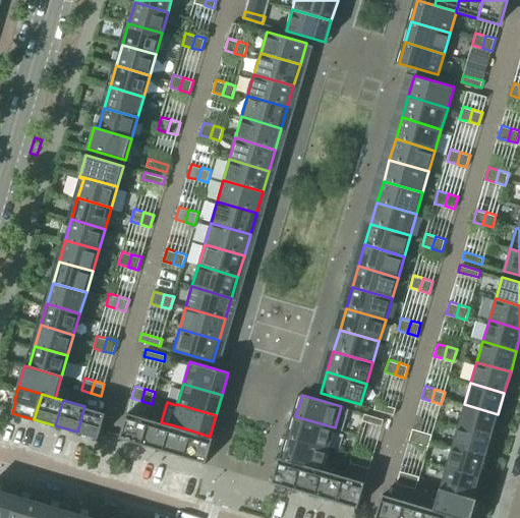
[(377,402),(374,408),(374,409),(394,414),(396,407),(377,402)]
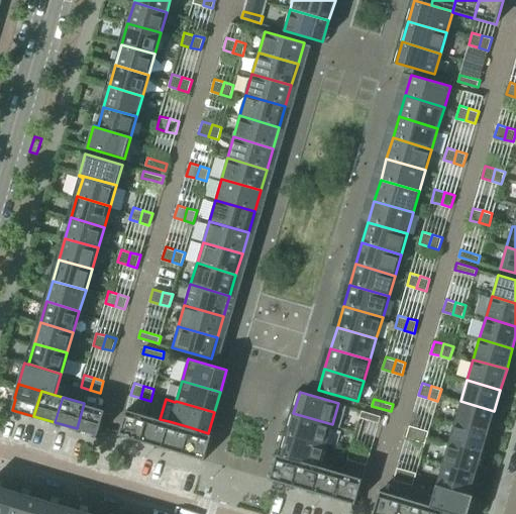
[(460,401),(454,422),(488,431),(494,411),(460,401)]
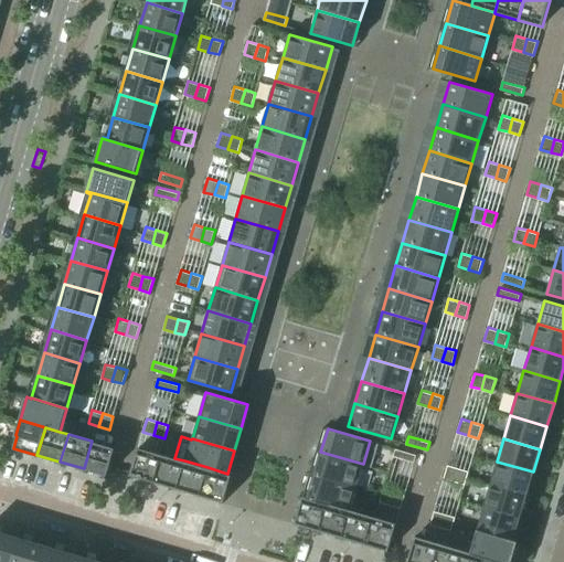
[(92,441),(84,468),(107,475),(115,447),(92,441)]
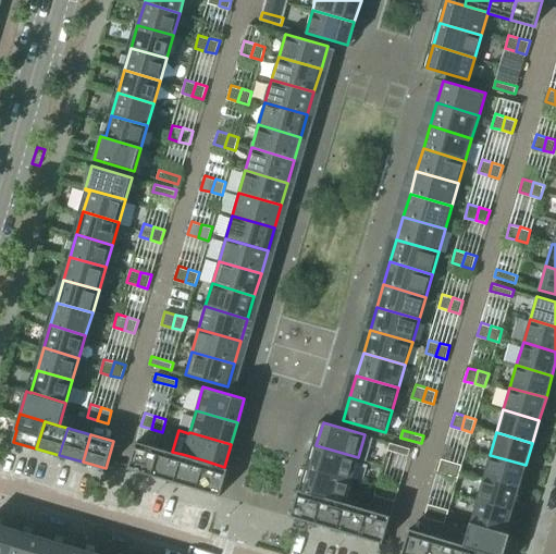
[(128,468),(151,475),(159,447),(136,441),(128,468)]
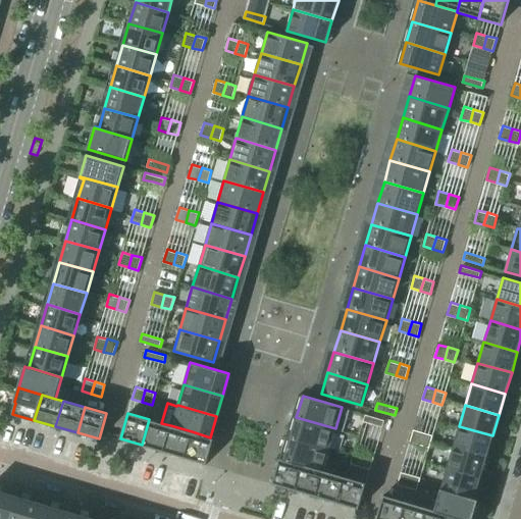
[(363,420),(382,426),(384,419),(365,414),(363,420)]
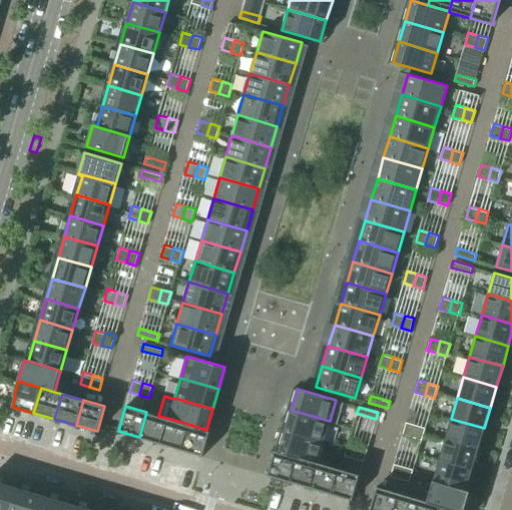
[(285,430),(324,442),(330,421),(291,410),(285,430)]
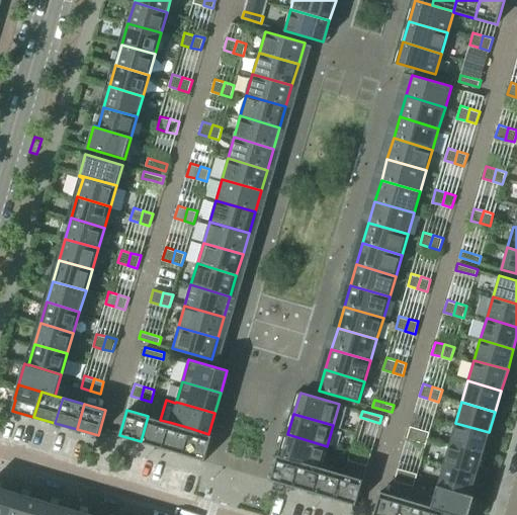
[(141,441),(162,447),(169,422),(160,420),(148,416),(141,441)]
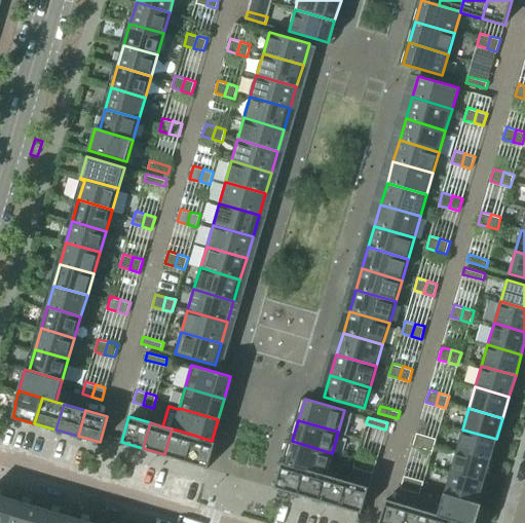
[(164,454),(186,460),(193,435),(172,428),(164,454)]
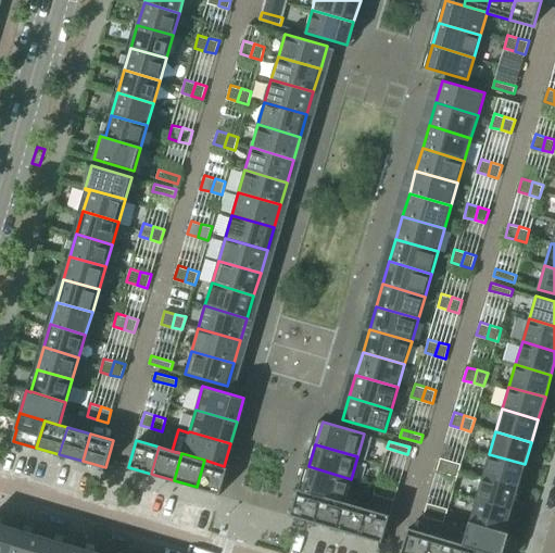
[(489,454),(482,476),(518,487),(525,464),(489,454)]
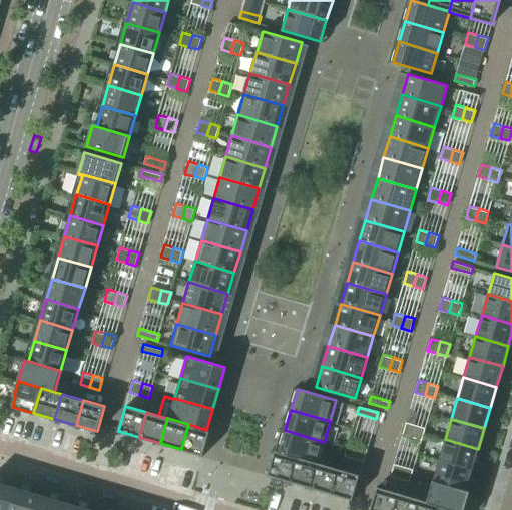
[(403,434),(412,436),(416,424),(406,422),(403,434)]
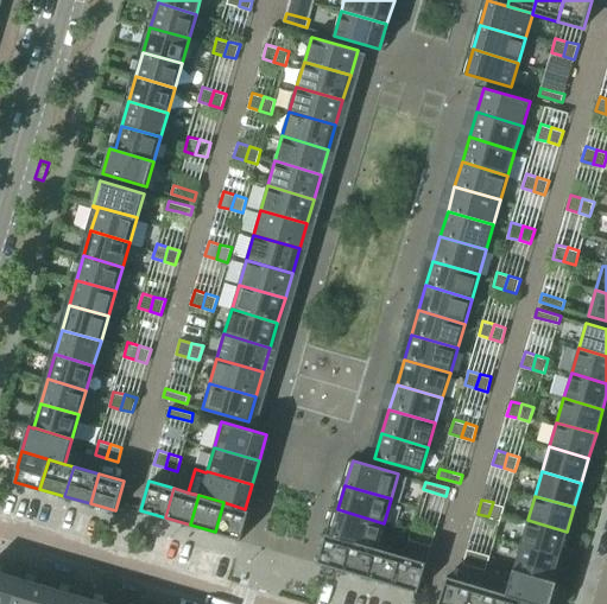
[(223,502),(215,532),(241,540),(250,510),(245,509),(223,502)]
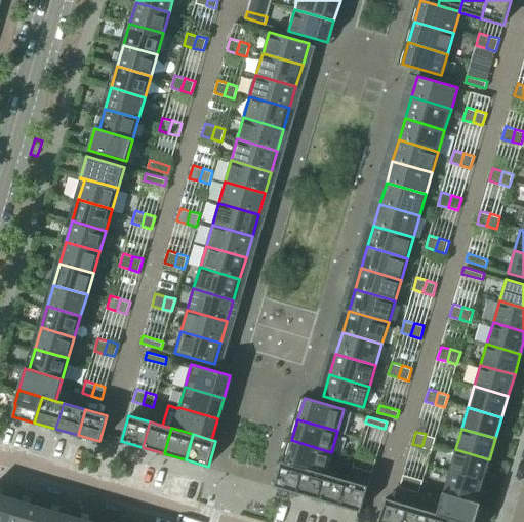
[(426,434),(421,446),(432,449),(435,437),(426,434)]
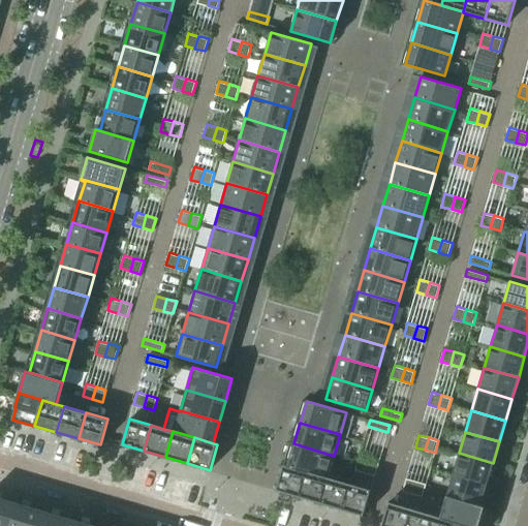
[(305,470),(328,476),(334,456),(293,443),(287,465),(305,470)]
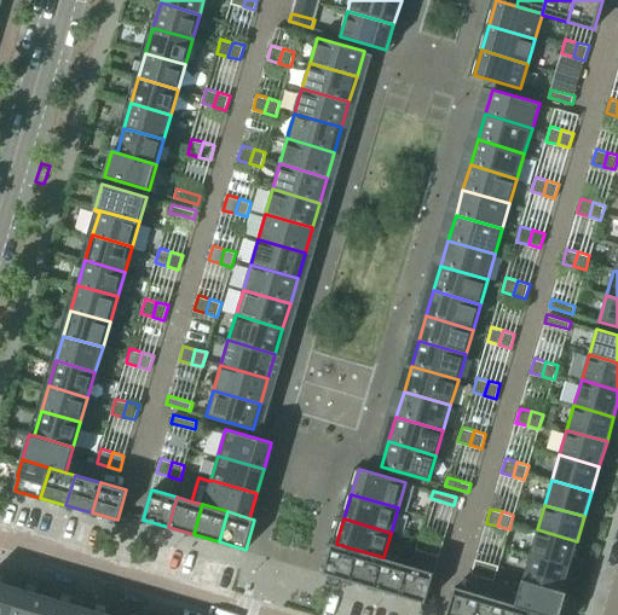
[(537,529),(530,555),(570,567),(577,541),(537,529)]
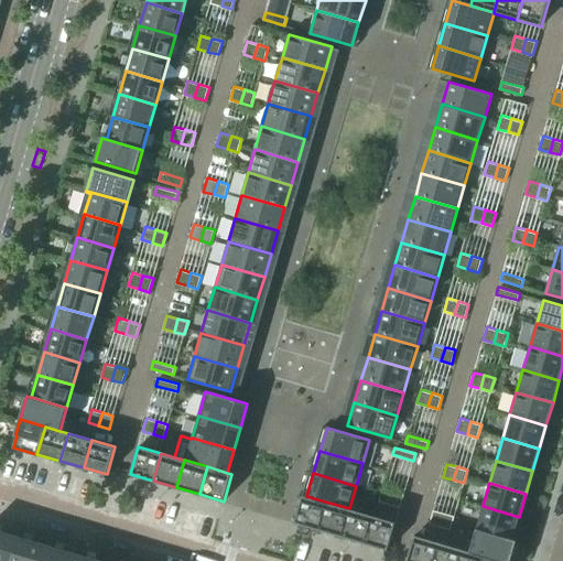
[(379,500),(389,504),(393,491),(382,487),(379,500)]
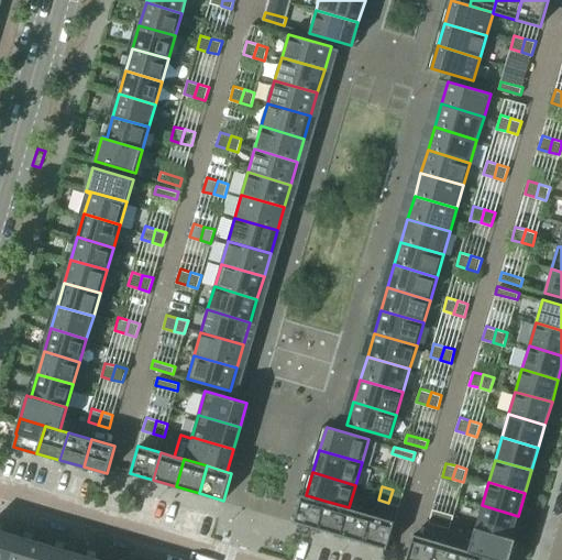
[(393,490),(388,503),(399,506),(404,493),(393,490)]
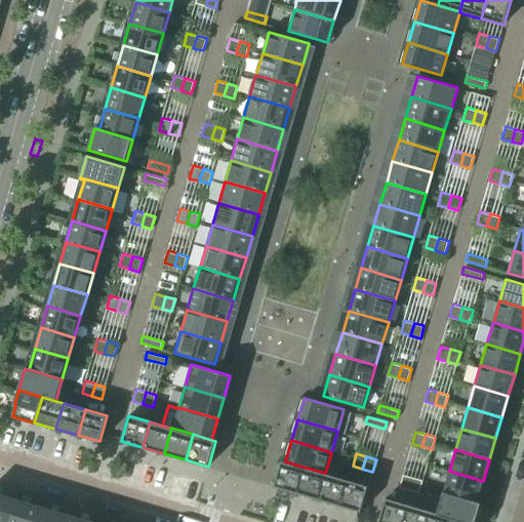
[(274,486),(295,492),(303,467),(285,462),(281,460),(274,486)]
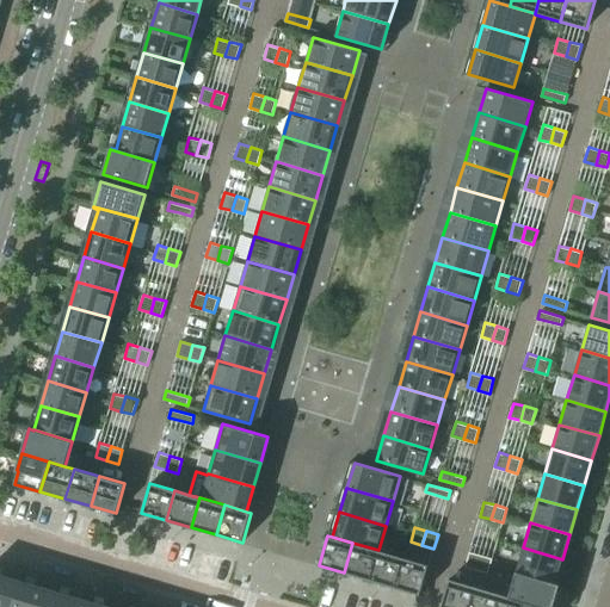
[(344,573),(369,580),(379,550),(352,543),(344,573)]
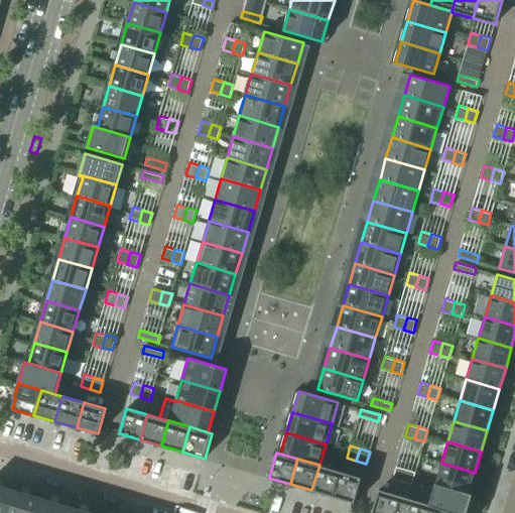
[(441,463),(435,484),(473,495),(473,494),(469,493),(475,473),(441,463)]
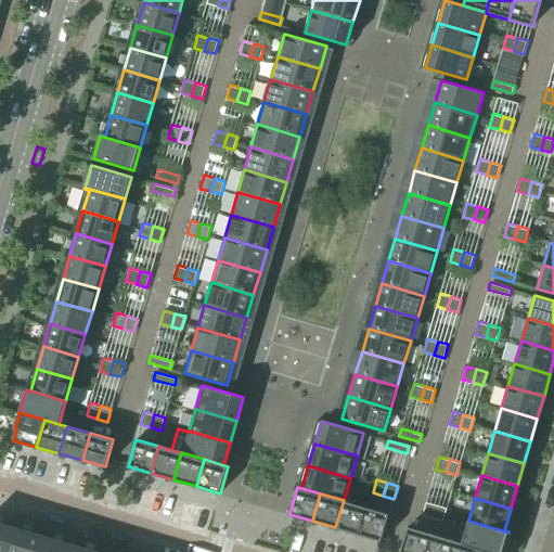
[(335,527),(358,534),(366,506),(344,500),(335,527)]
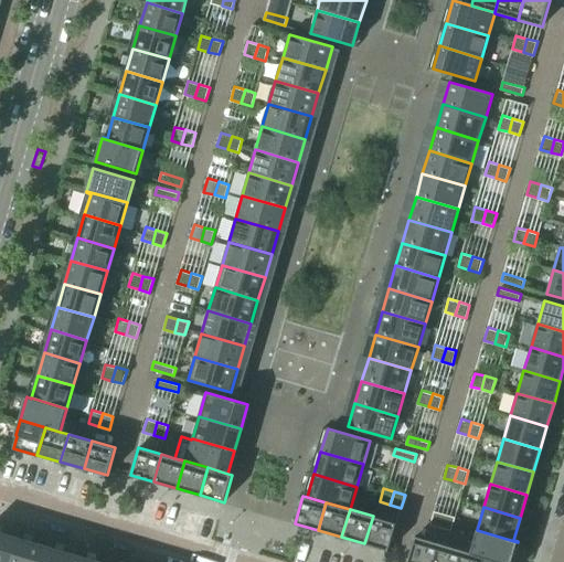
[(431,523),(440,527),(445,513),(434,510),(431,523)]
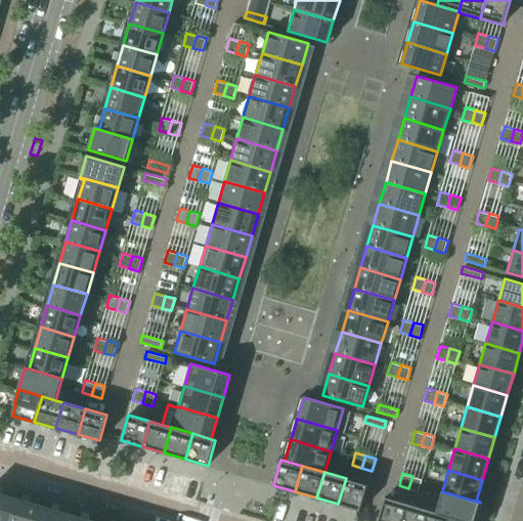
[(412,476),(408,488),(419,490),(422,478),(412,476)]
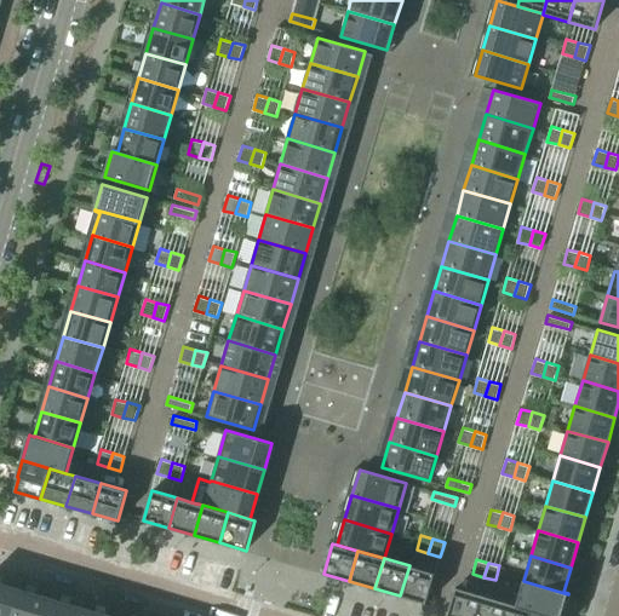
[(410,565),(400,596),(427,603),(435,573),(410,565)]
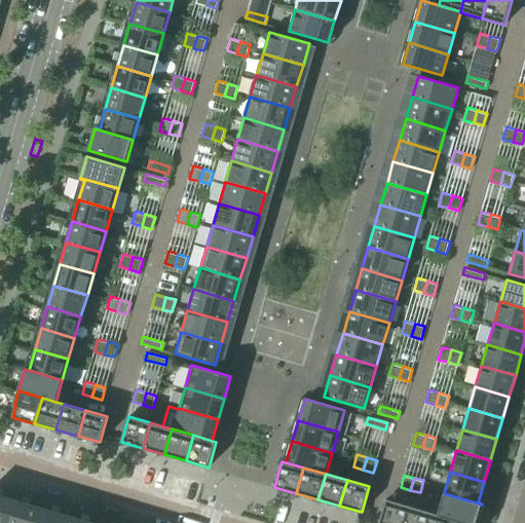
[(99,522),(0,493),(0,522),(99,522)]
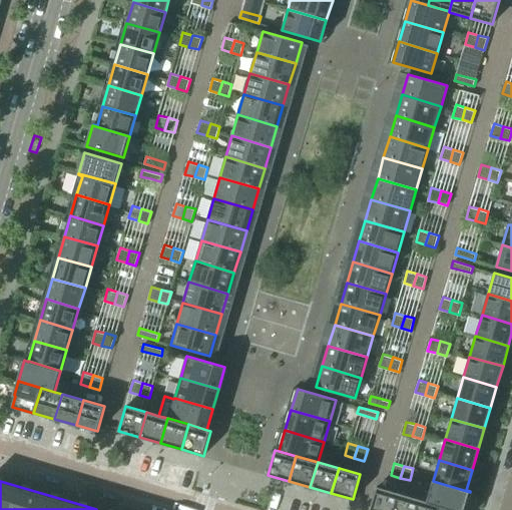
[(427,501),(441,504),(460,509),(464,509),(470,492),(433,481),(427,501)]
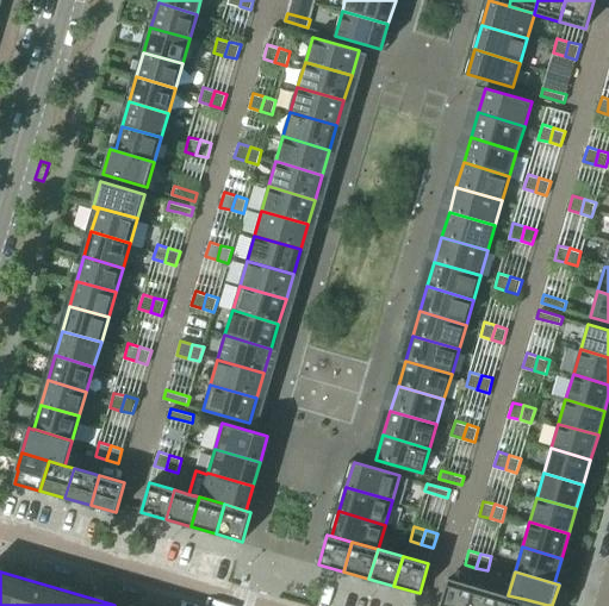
[(440,605),(467,605),(473,585),(448,578),(440,605)]
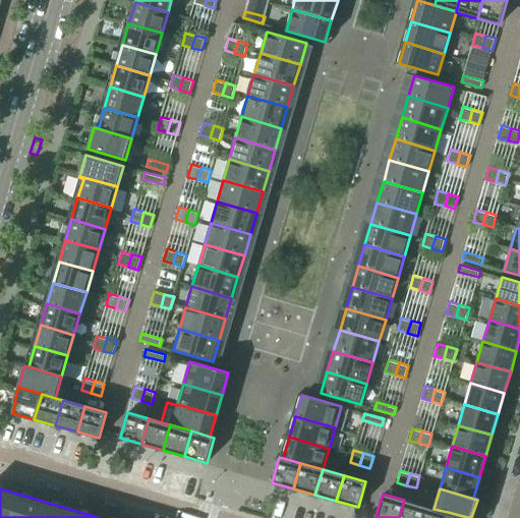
[(399,517),(422,517),(426,506),(404,500),(399,517)]
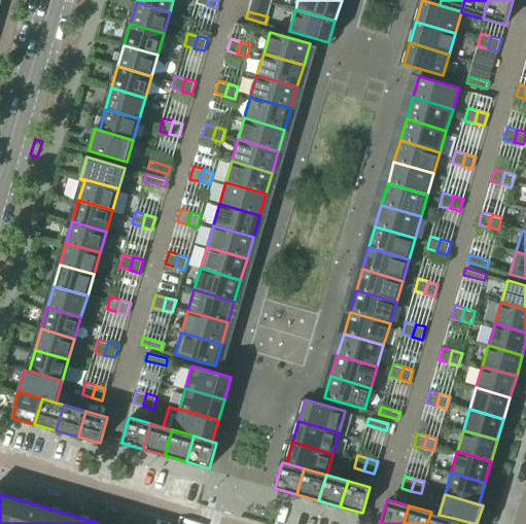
[(427,523),(451,523),(453,518),(439,515),(431,512),(427,523)]
